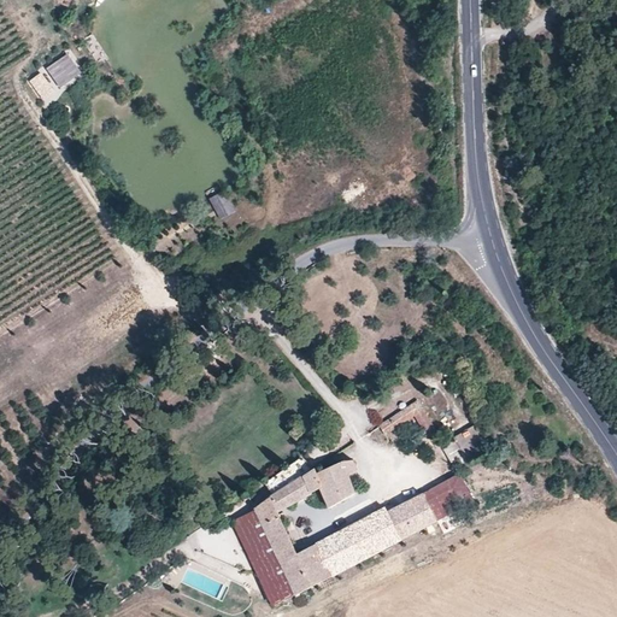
[(69,54),(47,69),(59,87),(81,72),(69,54)]
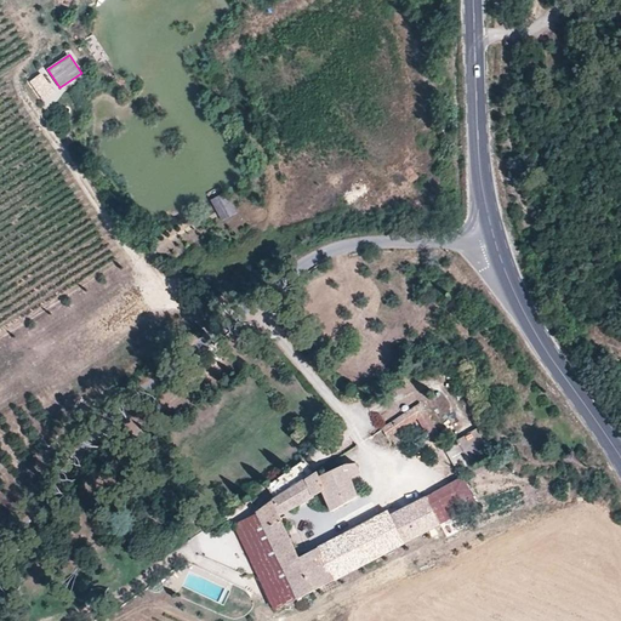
[(53,90),(41,73),(29,81),(41,98),(53,90)]
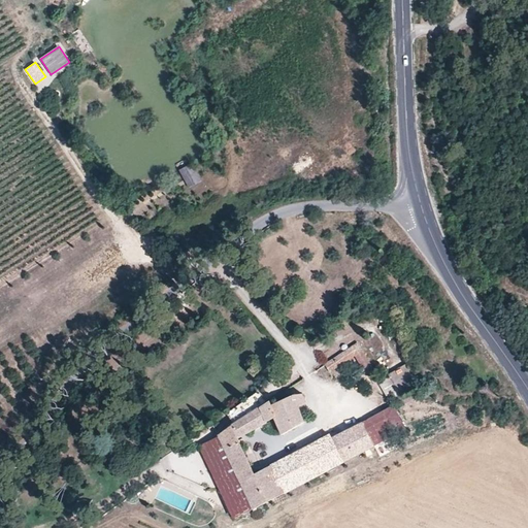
[(189,190),(202,183),(193,164),(178,171),(189,190)]
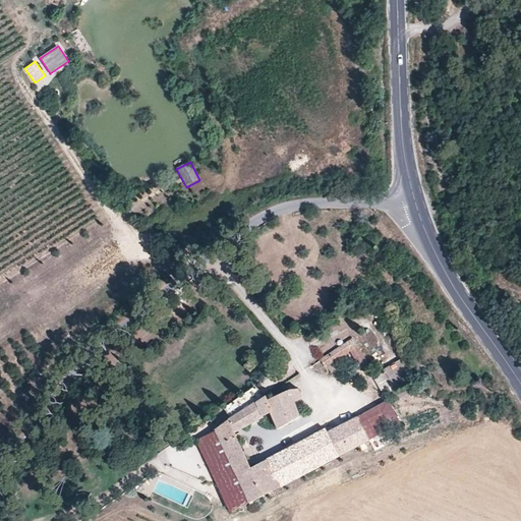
[(334,350),(322,357),(327,366),(354,353),(360,366),(363,364),(370,377),(375,373),(355,338),(334,350)]
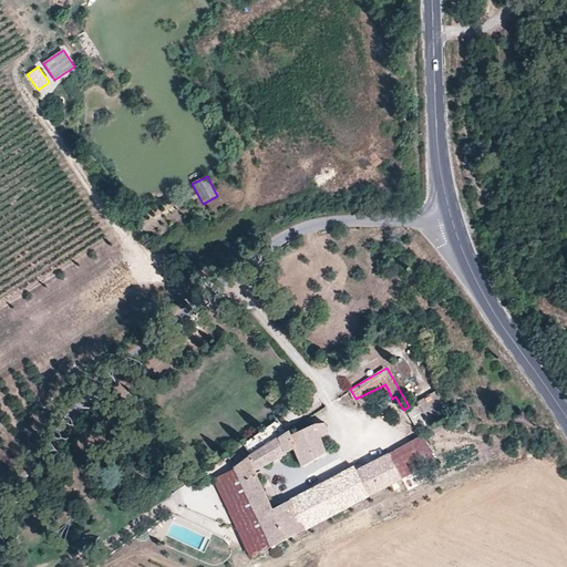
[(274,394),(266,400),(272,408),(280,402),(274,394)]
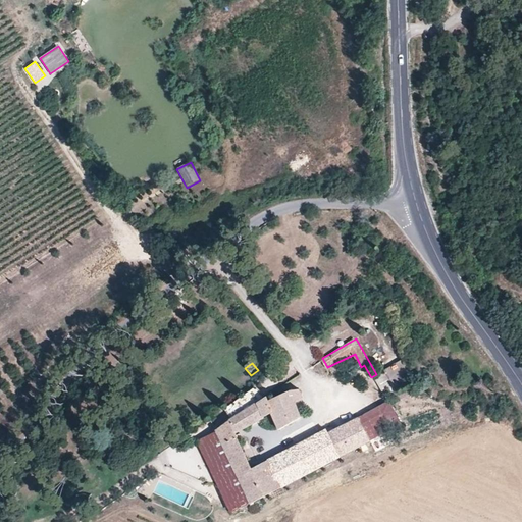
[(388,368),(376,374),(387,397),(401,389),(388,368)]
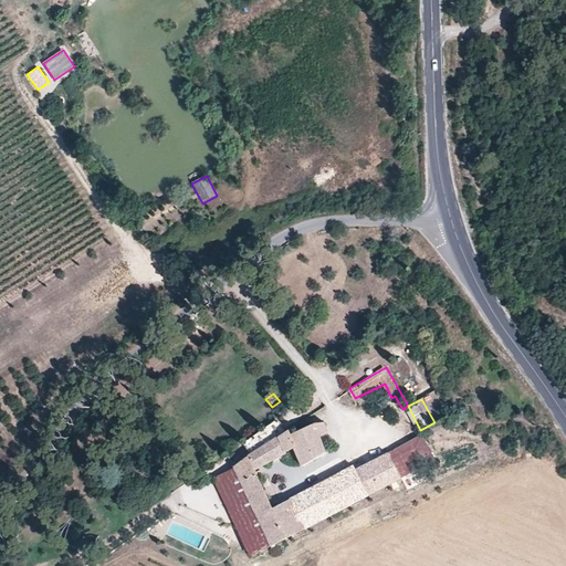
[(274,441),(236,469),(271,546),(402,479),(390,452),(356,468),(354,464),(273,507),(258,473),(294,451),(303,468),(329,454),(322,438),(331,433),(325,421),(305,429),(300,418),(294,421),(285,426),(289,431),(274,441)]
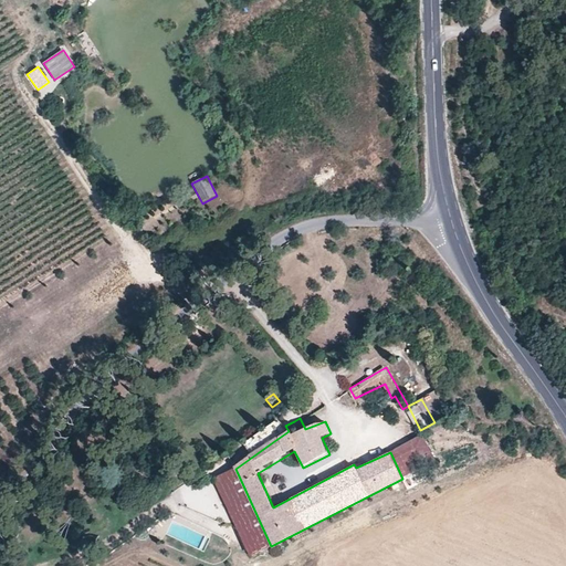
[(400,447),(390,452),(402,479),(437,462),(423,435),(400,447)]
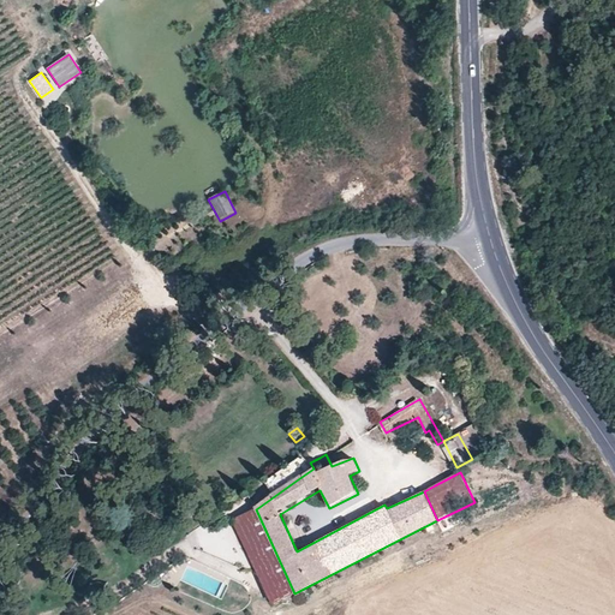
[(294,593),(256,509),(232,520),(249,556),(272,605),(294,593)]
